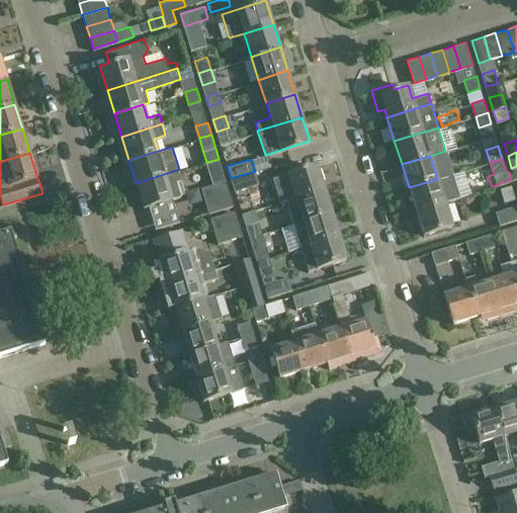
[(295,196),(324,188),(317,164),(287,173),(295,196)]
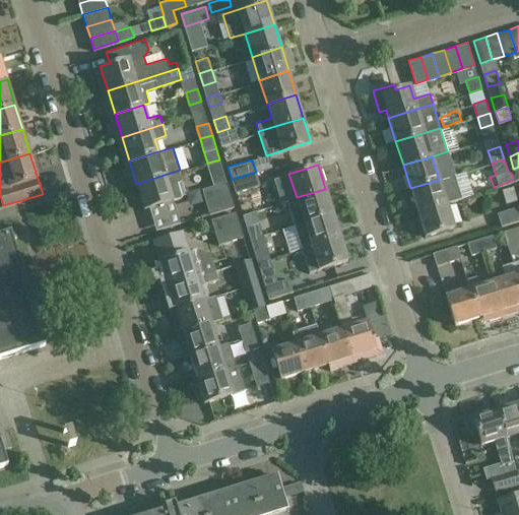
[(180,170),(136,184),(144,207),(181,196),(177,181),(182,179),(180,170)]
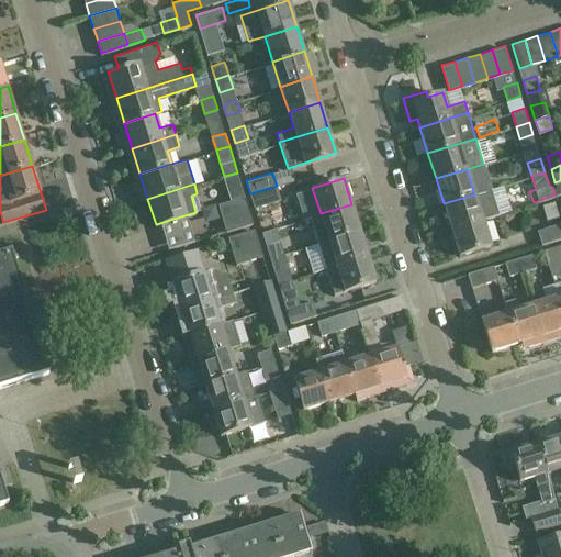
[(277,186),(250,193),(255,207),(281,199),(277,186)]
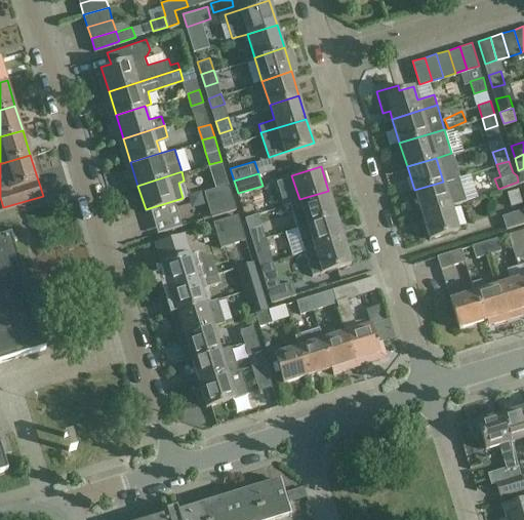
[(421,213),(450,204),(467,200),(458,176),(443,182),(414,190),(421,213)]
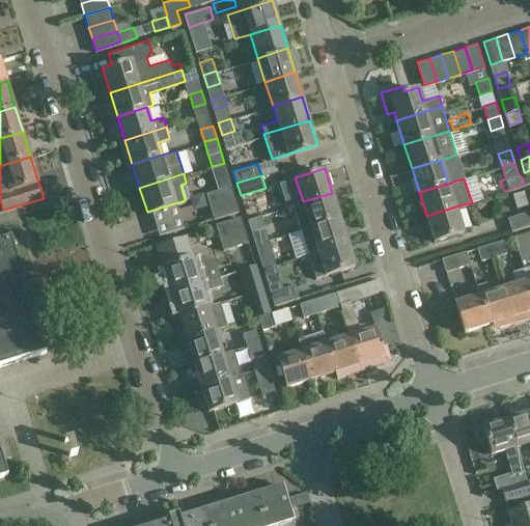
[(214,217),(239,210),(231,185),(206,192),(214,217)]
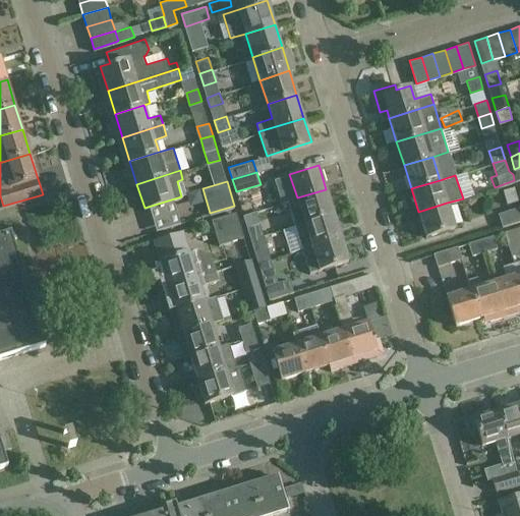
[(514,185),(503,188),(507,203),(518,199),(514,185)]
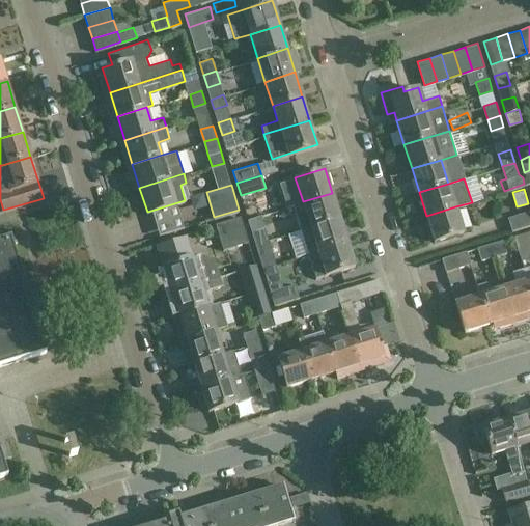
[(332,193),(303,201),(310,225),(339,217),(332,193)]
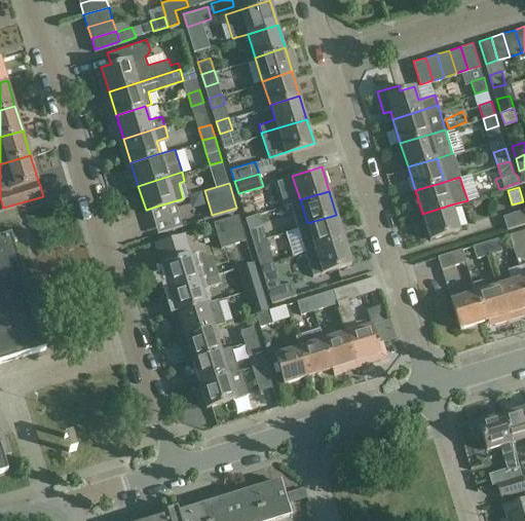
[(451,205),(422,214),(429,238),(458,229),(451,205)]
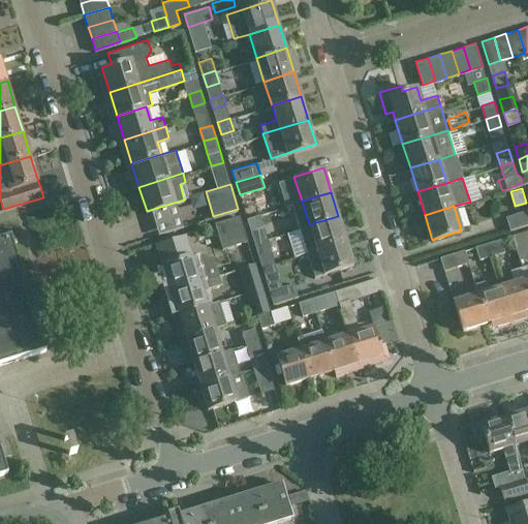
[(527,208),(506,216),(509,228),(527,222),(527,208)]
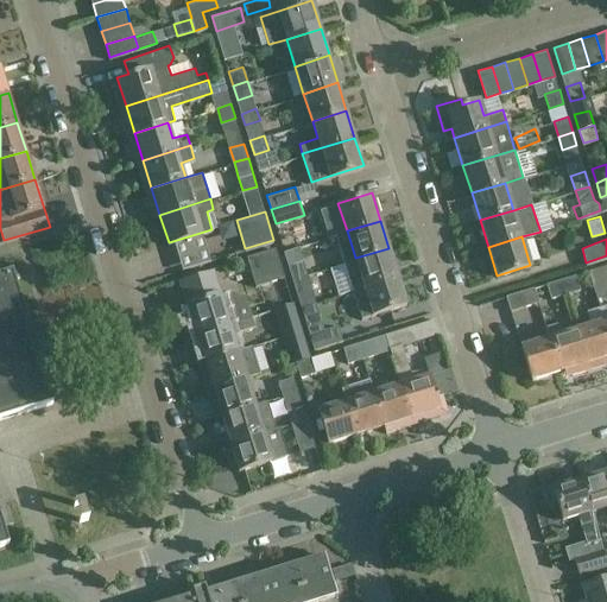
[(229,267),(246,263),(241,246),(225,251),(229,267)]
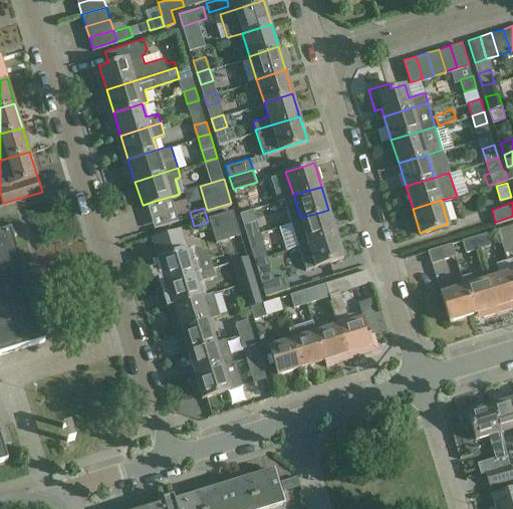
[(213,228),(237,221),(233,209),(209,216),(213,228)]
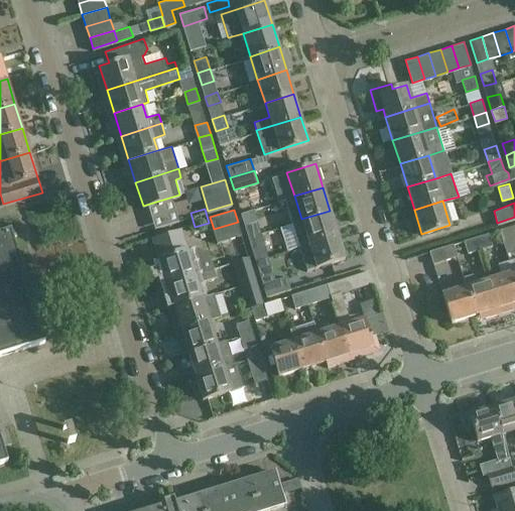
[(300,245),(308,242),(337,234),(330,211),(301,219),(293,222),(300,245)]
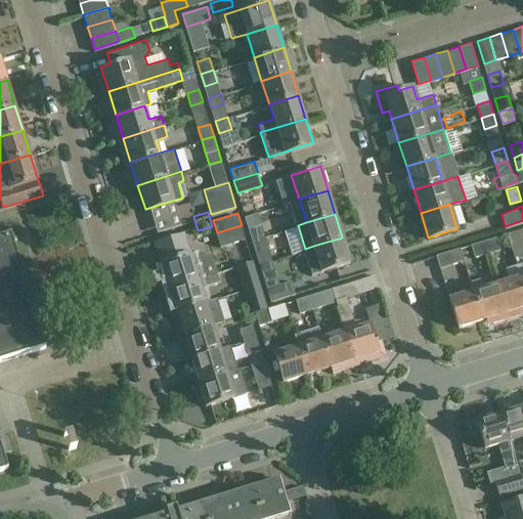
[(159,228),(164,245),(186,238),(181,221),(159,228)]
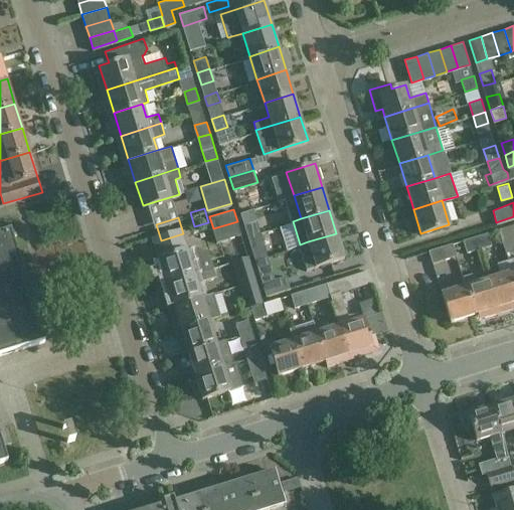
[(247,235),(260,231),(255,219),(244,223),(247,235)]
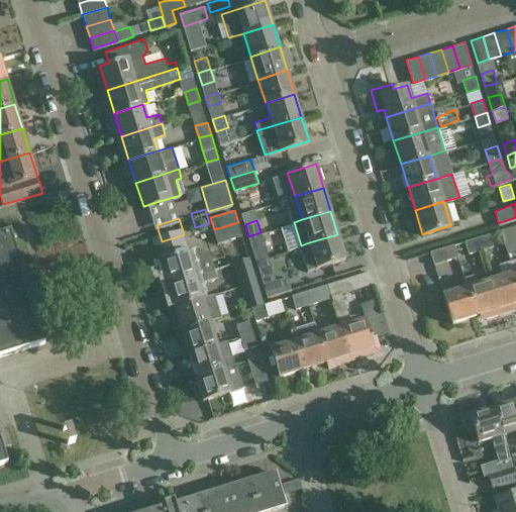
[(238,222),(214,229),(218,241),(241,234),(238,222)]
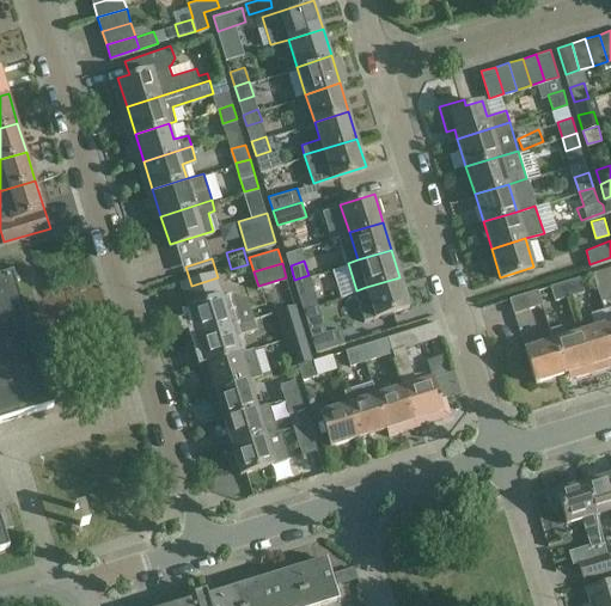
[(610,264),(592,270),(597,286),(610,281),(610,264)]
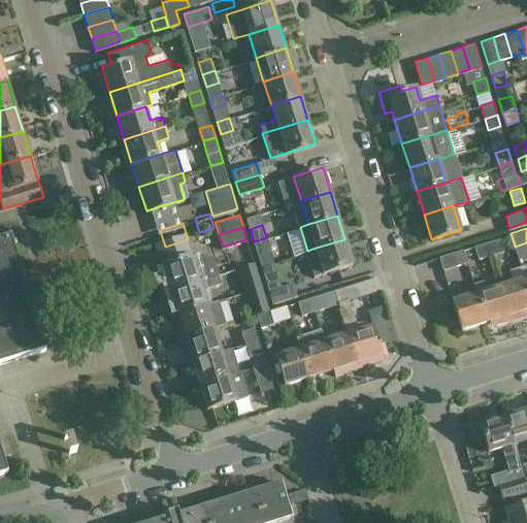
[(0,362),(46,349),(10,233),(0,236),(0,471),(8,469),(0,444),(0,362)]
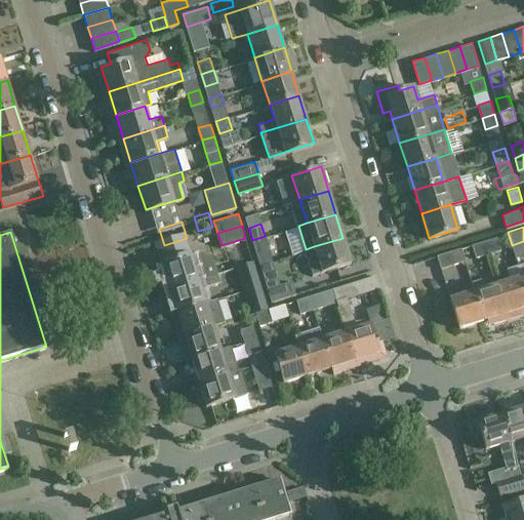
[(265,236),(252,240),(259,264),(272,260),(265,236)]
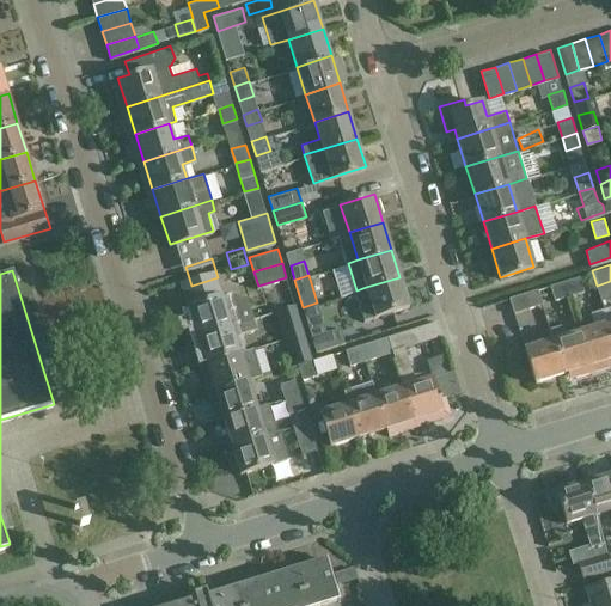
[(564,280),(569,294),(584,289),(580,275),(564,280)]
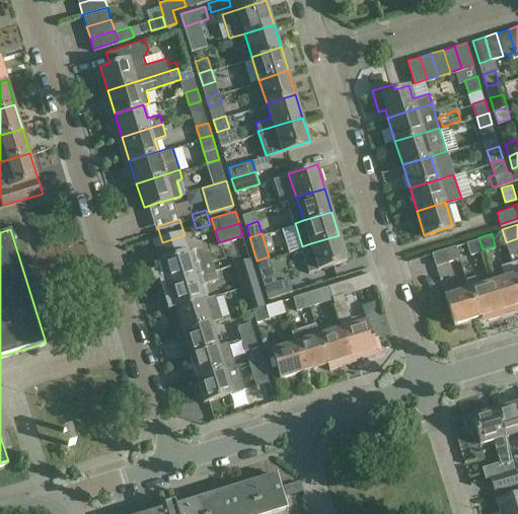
[(339,235),(310,243),(317,268),(347,259),(339,235)]
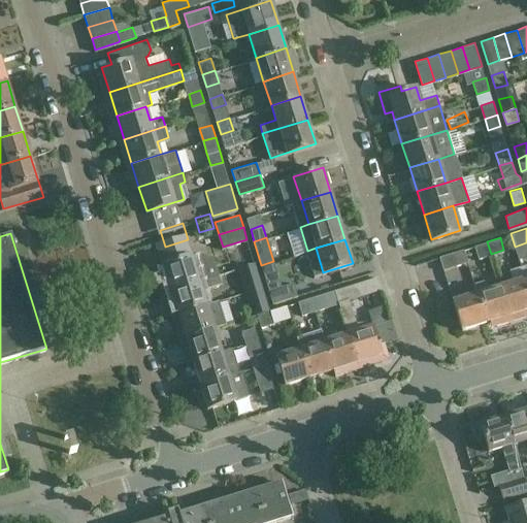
[(491,254),(487,241),(474,244),(479,257),(491,254)]
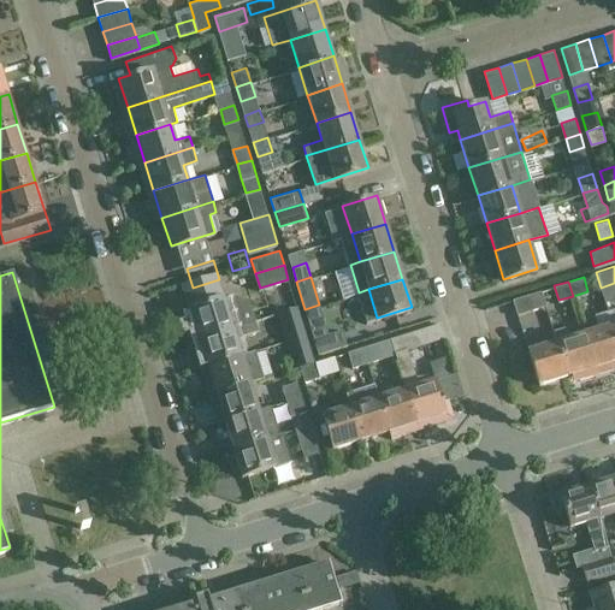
[(344,286),(323,290),(324,305),(347,301),(344,286)]
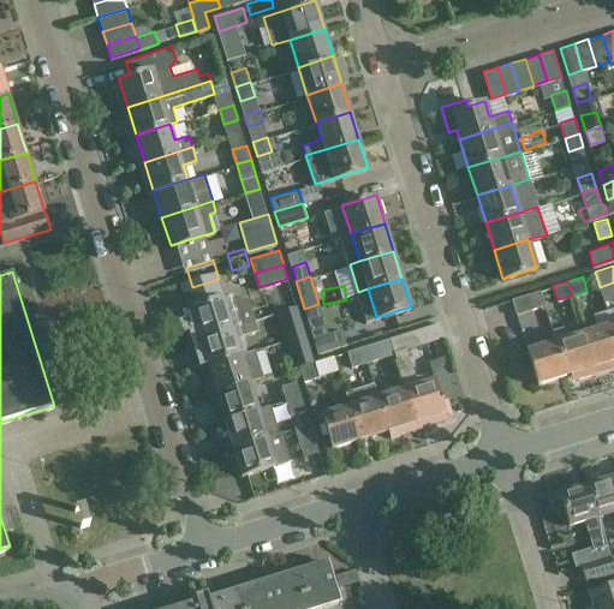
[(544,304),(540,290),(512,298),(517,312),(544,304)]
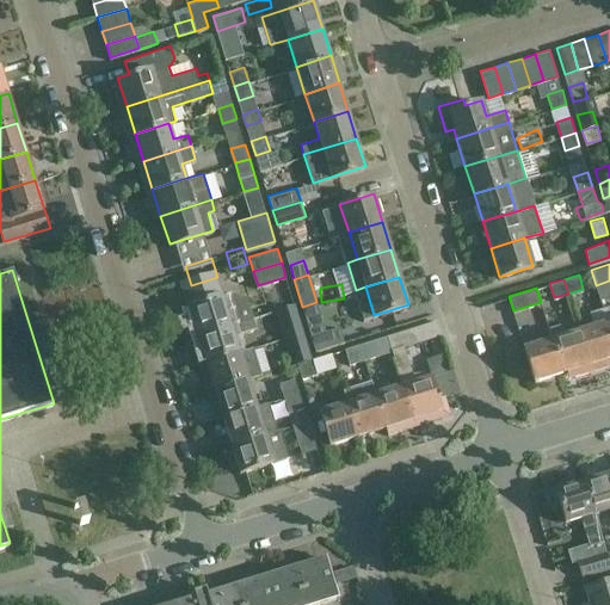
[(195,323),(197,334),(242,320),(233,292),(182,308),(188,325),(195,323)]
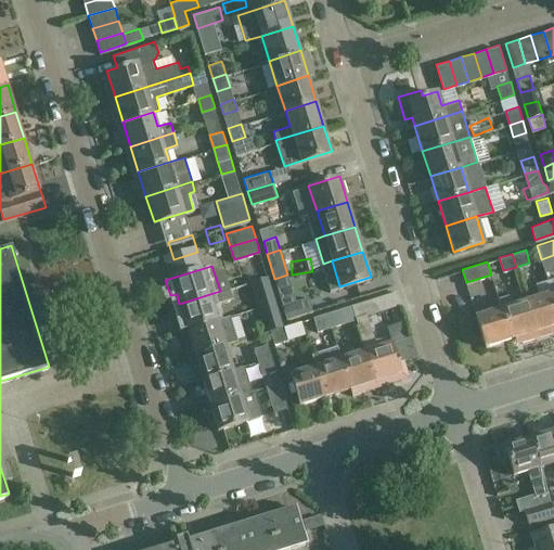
[(254,279),(262,305),(275,301),(267,276),(254,279)]
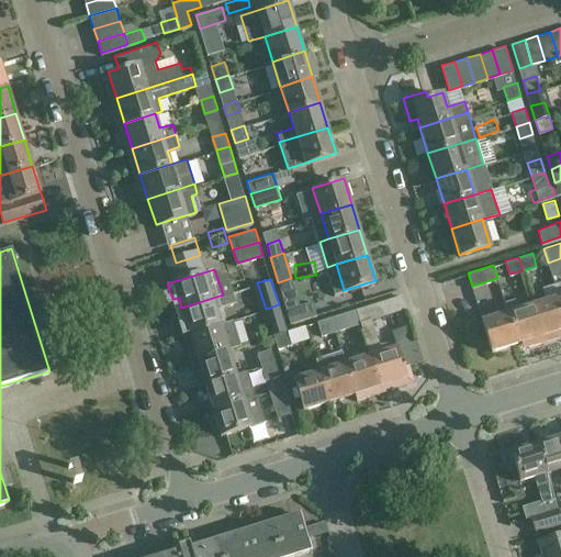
[(533,303),(545,341),(560,336),(560,333),(559,330),(560,329),(560,305),(553,282),(542,286),(547,299),(533,303)]
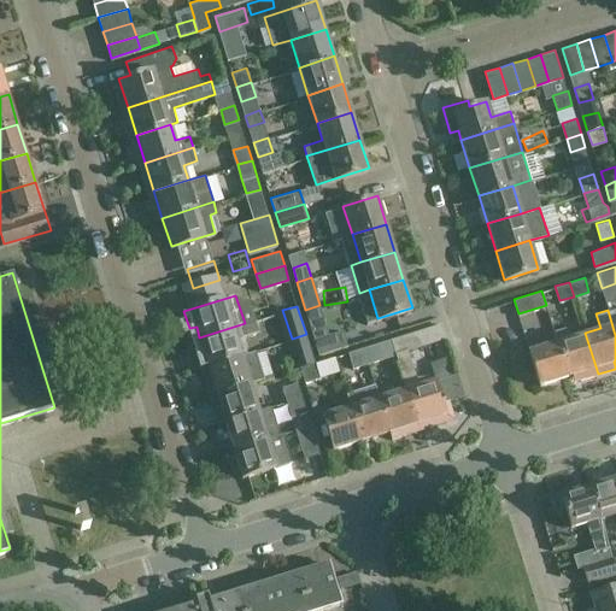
[(408,348),(446,336),(441,322),(391,338),(396,352),(408,348)]
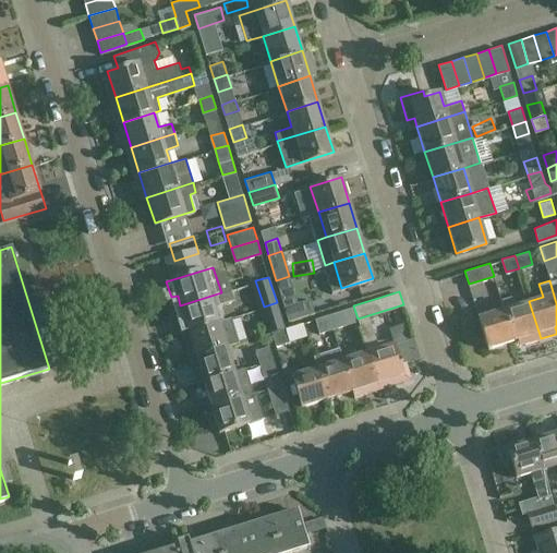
[(182,333),(189,331),(219,321),(214,304),(223,302),(221,292),(180,305),(183,315),(178,317),(182,333)]
